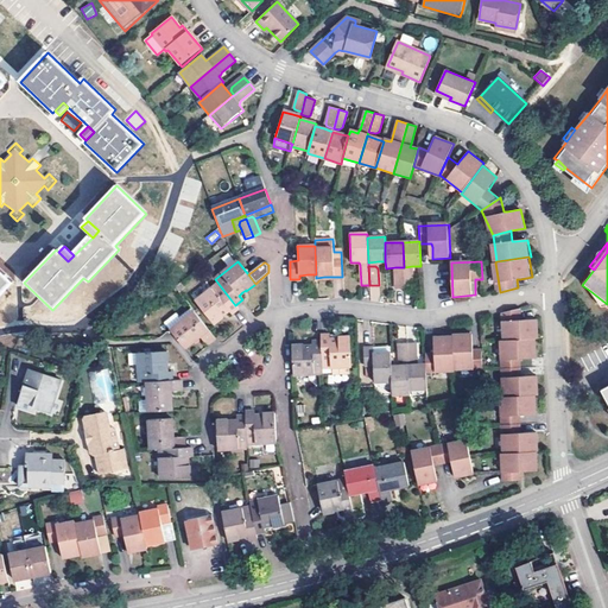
[(0,295),(12,283),(0,271),(0,295)]
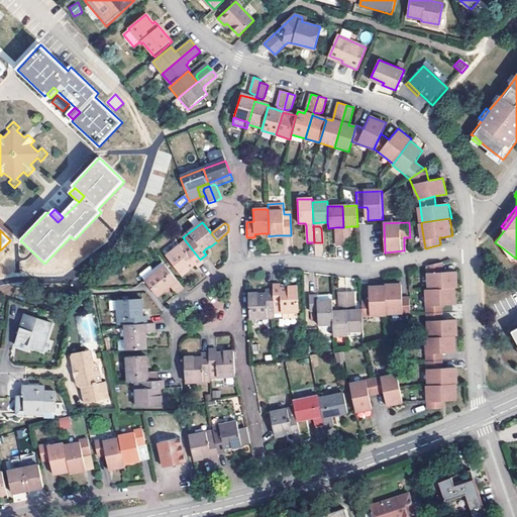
[(200,260),(186,241),(166,257),(182,277),(190,270),(189,269),(191,268),(195,265),(197,268),(203,263),(200,260)]
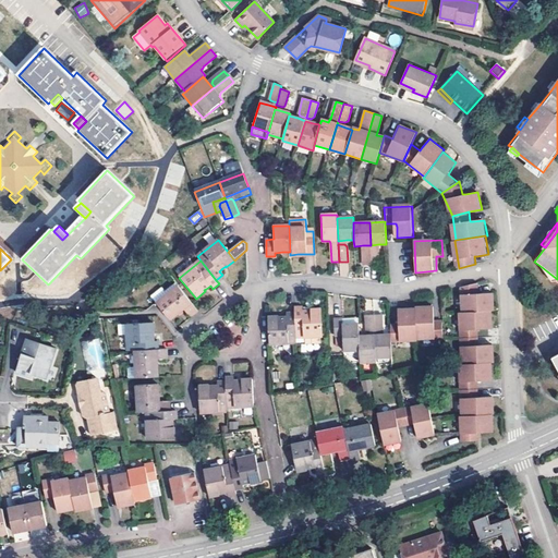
[(557,282),(557,279),(542,267),(540,268),(553,282),(557,282)]
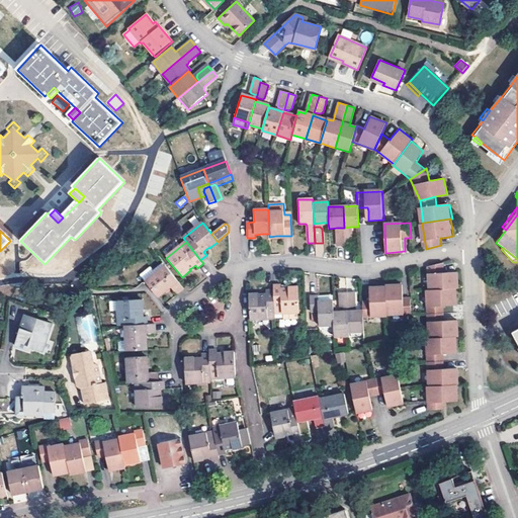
[(429,291),(454,290),(456,290),(456,273),(445,274),(442,274),(442,264),(427,267),(429,291)]
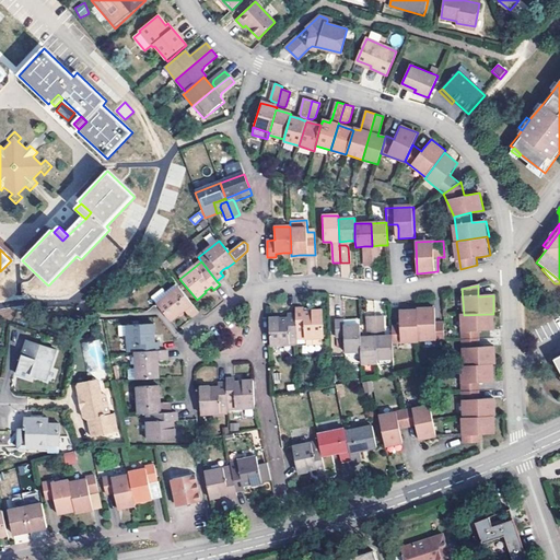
[(156,305),(171,322),(184,311),(190,318),(198,312),(178,288),(174,291),(171,288),(164,293),(161,289),(151,298),(156,305)]
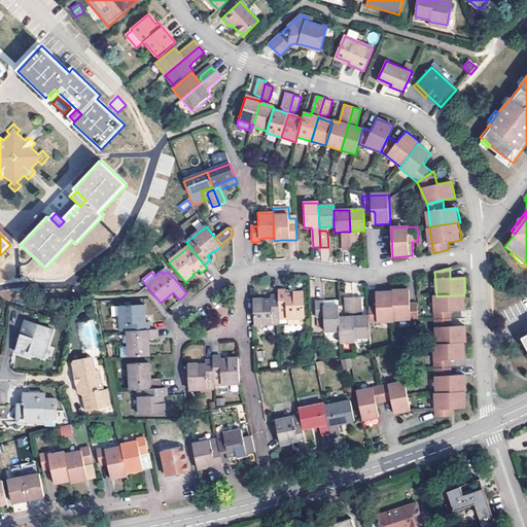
[(393,319),(418,318),(417,303),(410,303),(410,302),(409,289),(392,290),(392,291),(393,319)]
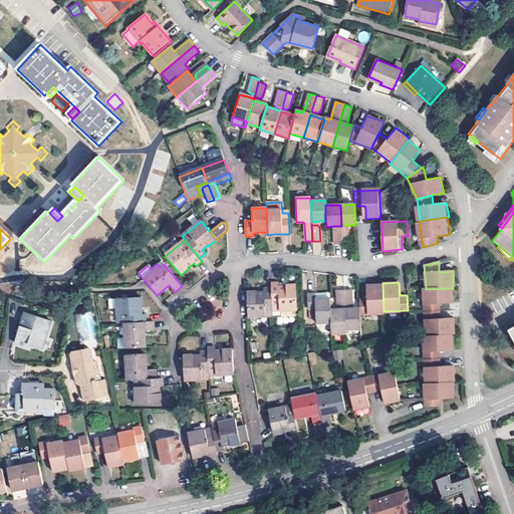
[(271,289),(272,311),(297,310),(295,285),(286,286),(286,287),(284,287),(279,287),(279,284),(271,284),(271,289)]
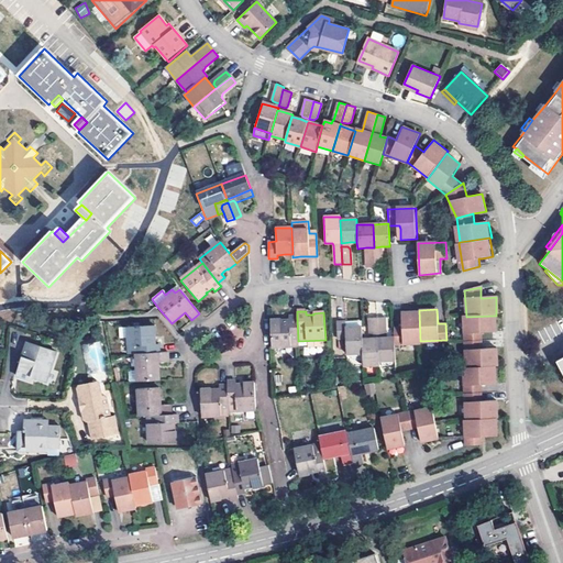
[(395,344),(420,343),(420,341),(419,311),(401,312),(403,326),(403,328),(394,329),(395,338),(395,344)]
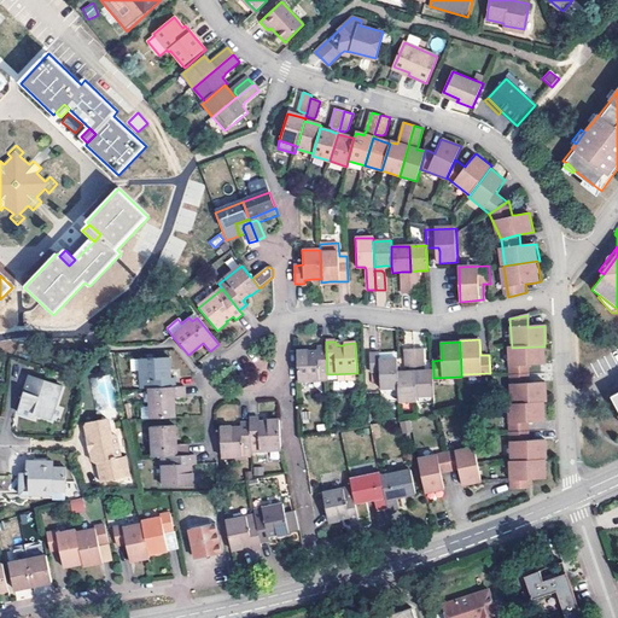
[(542,365),(542,347),(512,348),(508,348),(511,377),(526,375),(526,366),(530,366),(542,365)]
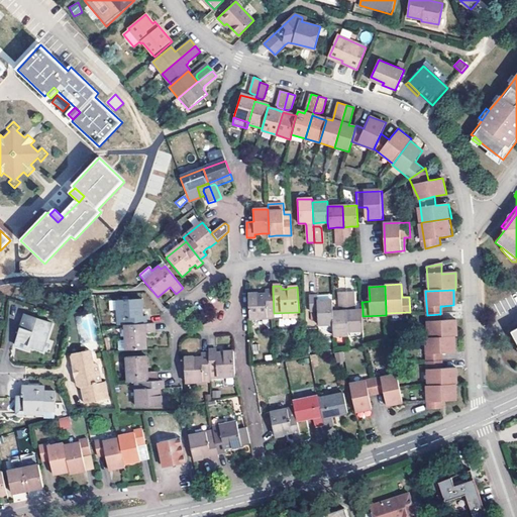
[(274,313),(273,291),(265,291),(265,295),(260,295),(257,295),(257,294),(247,295),(248,319),(275,318),(274,313)]
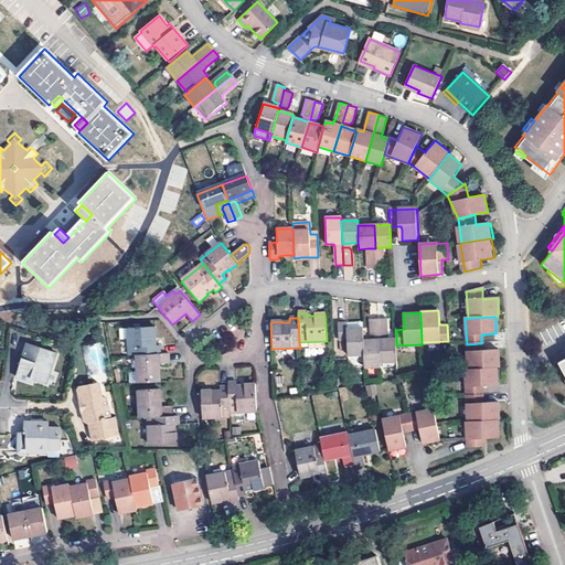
[(377,319),(379,334),(385,334),(387,332),(386,319),(377,319)]
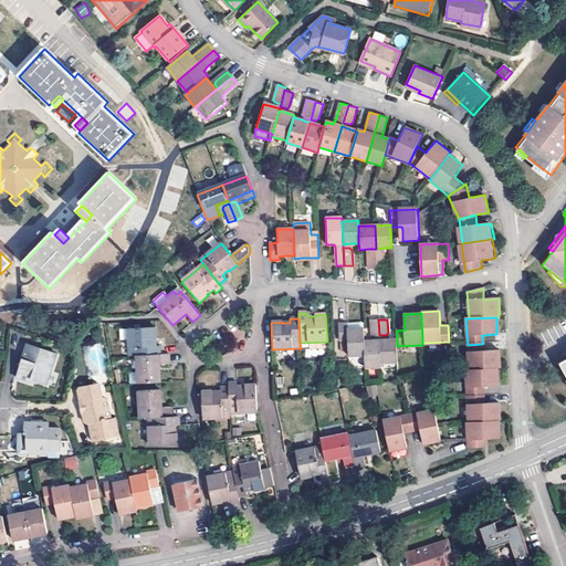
[(364,341),(364,328),(347,331),(347,324),(338,325),(339,342),(347,342),(348,356),(365,356),(364,341)]
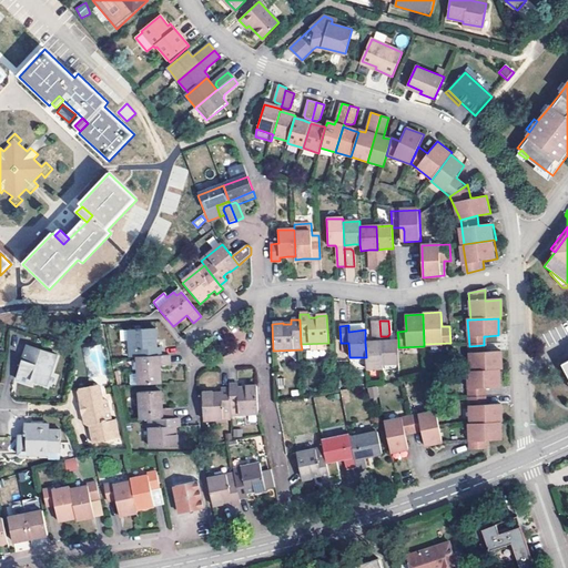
[(138,357),(161,356),(161,347),(156,347),(155,342),(155,338),(156,338),(156,330),(129,331),(122,331),(122,341),(129,341),(130,357),(138,357)]
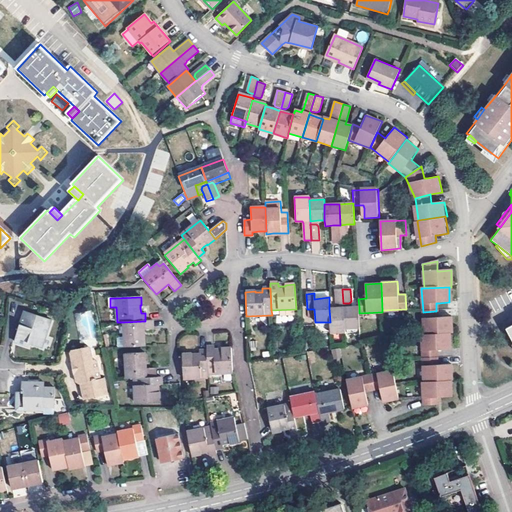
[(343,308),(345,333),(360,332),(359,313),(359,307),(351,308),(343,308)]
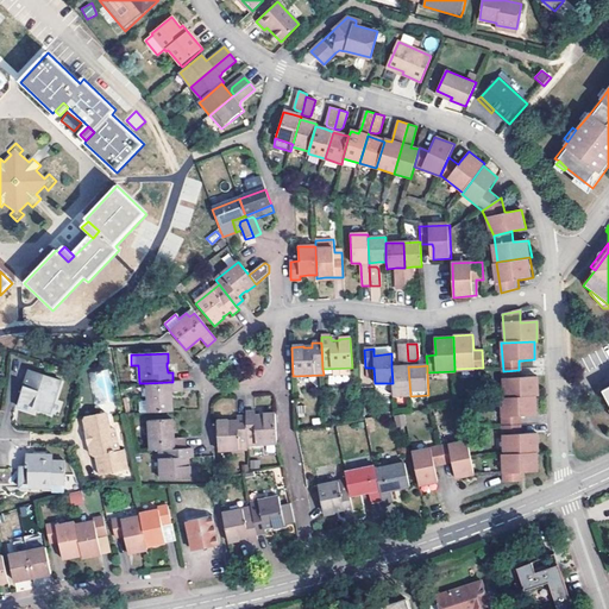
[(391,366),(393,383),(394,397),(410,396),(408,366),(400,366),(391,366)]
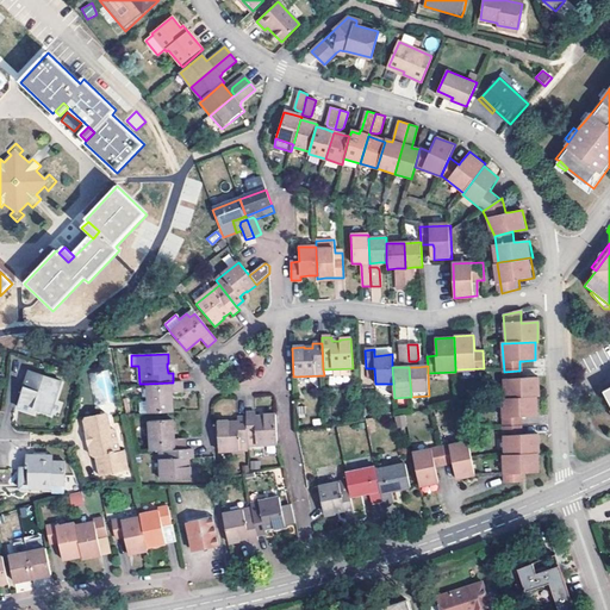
[(24,394),(20,393),(17,406),(32,411),(32,408),(49,414),(58,381),(27,371),(23,386),(26,387),(24,394)]
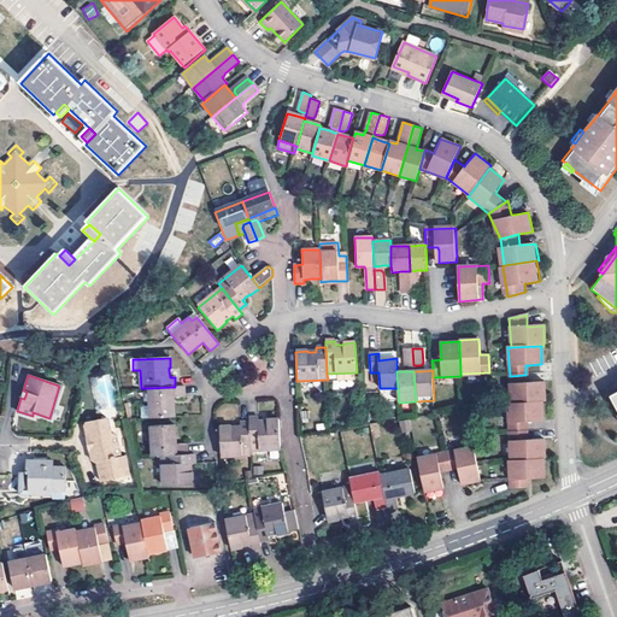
[(511,404),(540,403),(542,403),(542,383),(529,383),(527,383),(526,375),(510,376),(511,404)]
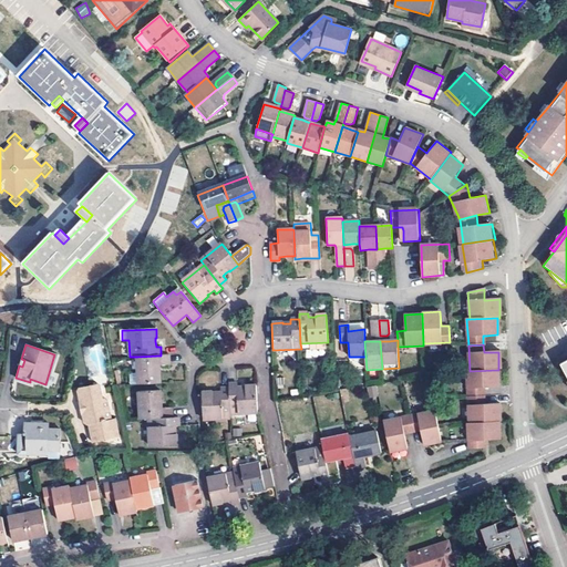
[(138,384),(161,383),(160,369),(160,367),(169,367),(169,356),(161,356),(137,357),(138,384)]
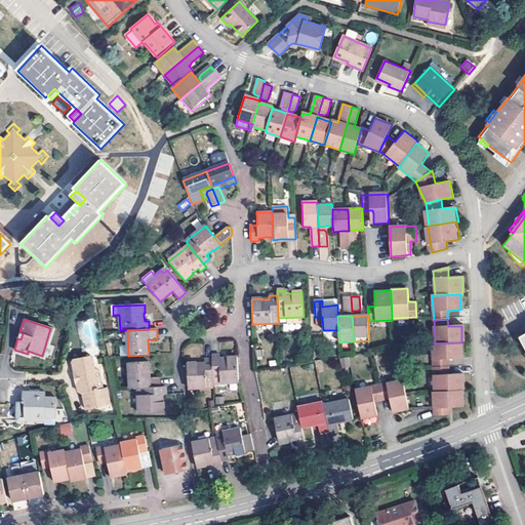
[(460,359),(459,342),(435,344),(432,344),(433,368),(448,367),(447,359),(450,359),(460,359)]
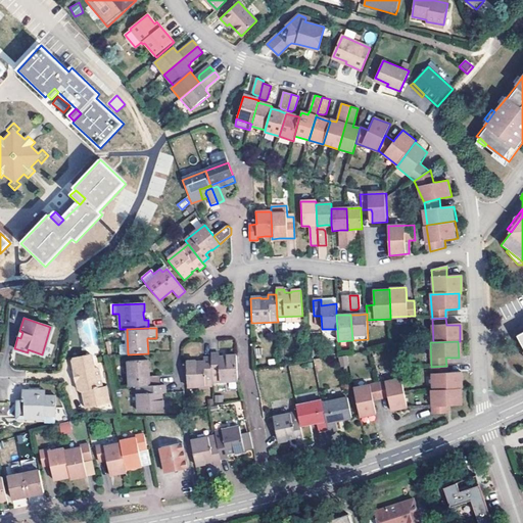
[(238,381),(236,357),(226,357),(226,358),(220,358),(219,354),(210,354),(211,358),(212,382),(238,381)]
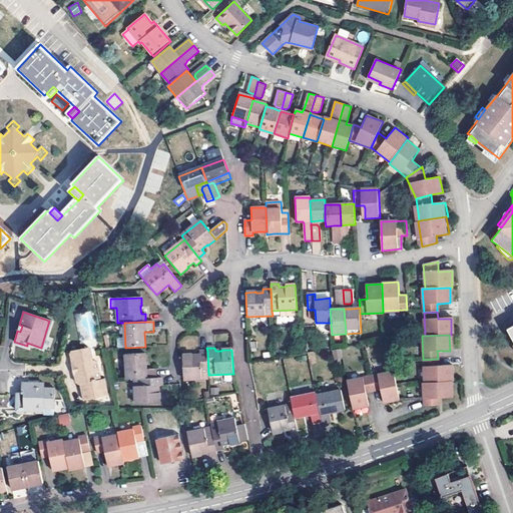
[(343,359),(341,349),(333,351),(335,361),(343,359)]
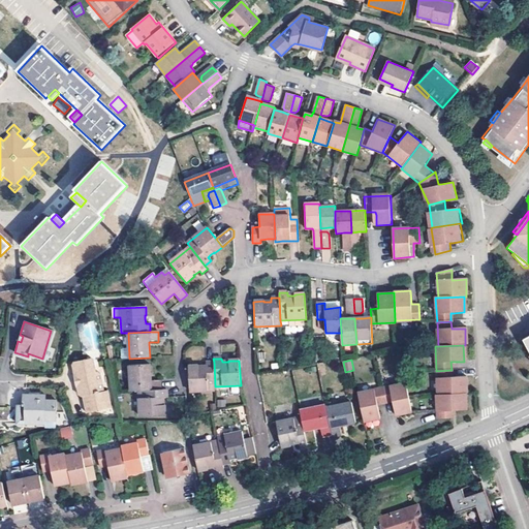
[(80,400),(82,415),(106,412),(104,395),(101,396),(99,377),(96,375),(95,375),(94,365),(89,361),(74,363),(71,367),(75,397),(80,400)]
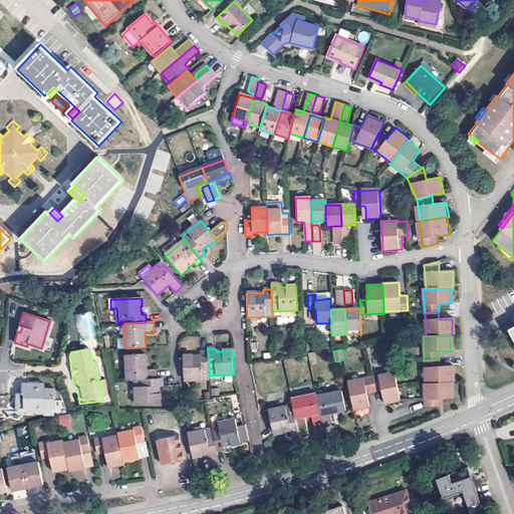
[(209,375),(208,351),(200,351),(200,355),(193,355),(192,355),(183,355),(184,380),(209,379),(209,375)]
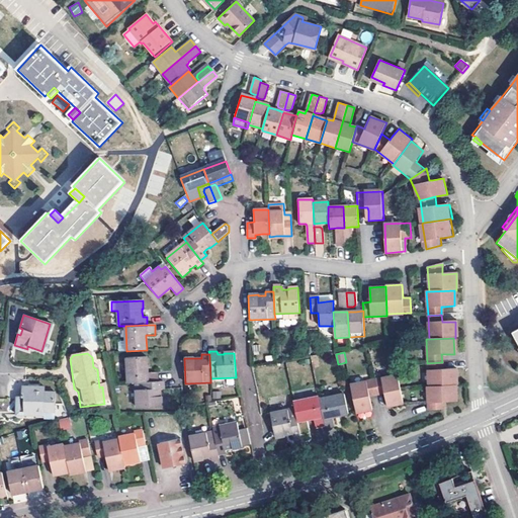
[(136,382),(158,382),(157,372),(148,372),(148,370),(147,357),(127,358),(128,382),(136,382)]
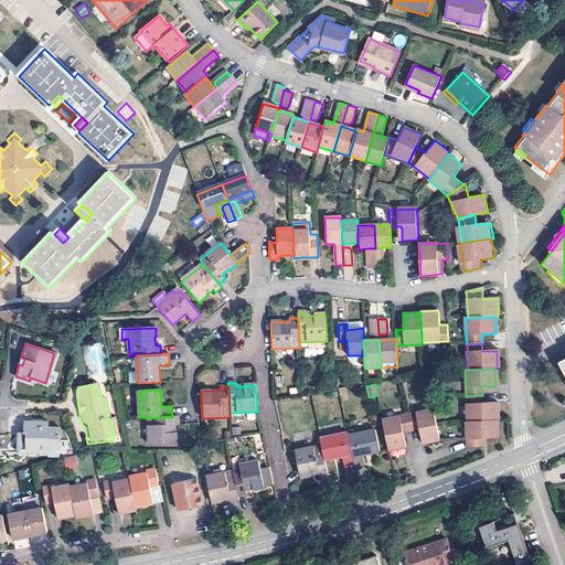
[(466,396),(467,422),(494,420),(497,420),(496,402),(484,403),(482,403),(482,395),(466,396)]
